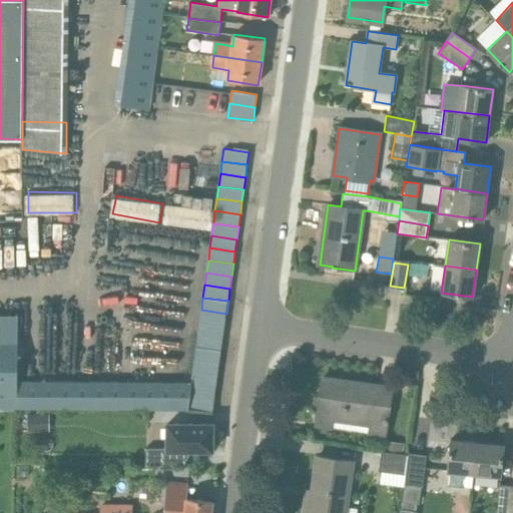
[(224,326),(226,314),(201,310),(199,323),(224,326)]
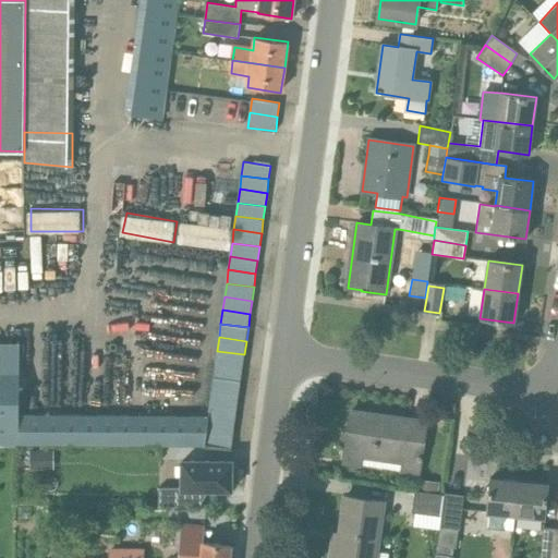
[(243,361),(244,354),(217,351),(215,364),(242,367),(243,361)]
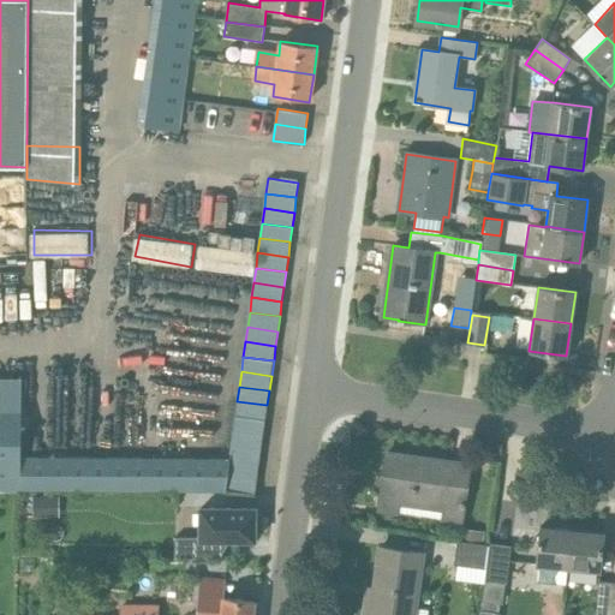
[(266,421),(267,405),(237,401),(236,416),(266,421)]
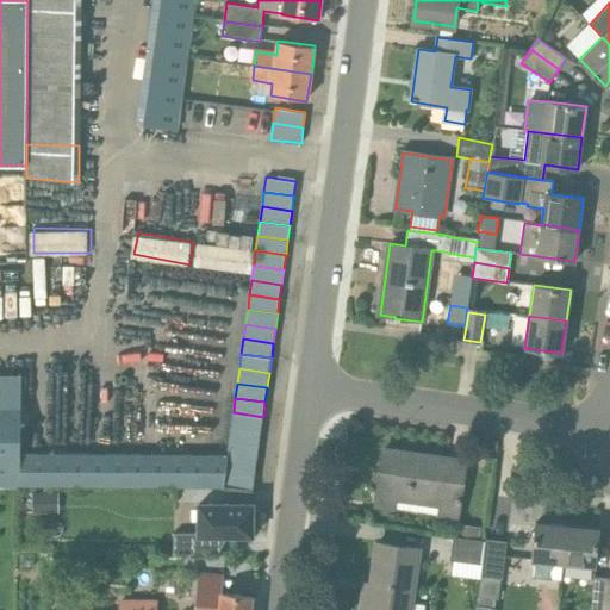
[(0,486),(22,486),(22,452),(22,410),(0,409),(0,486)]
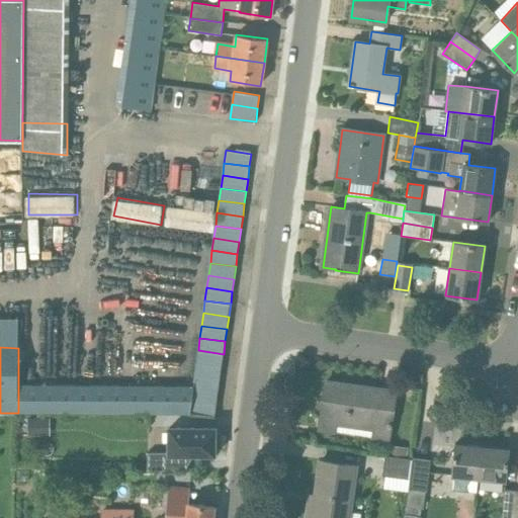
[(222,366),(224,354),(198,350),(196,363),(222,366)]
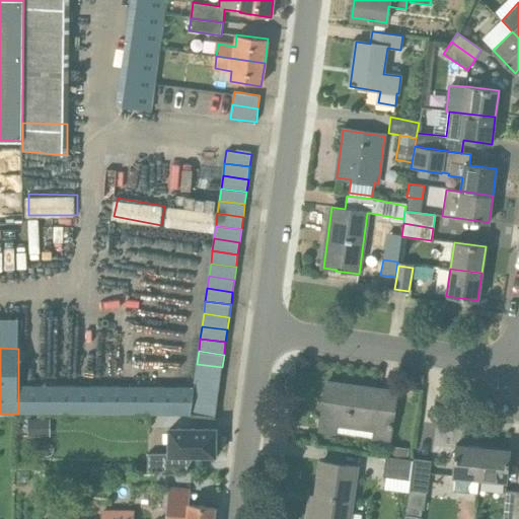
[(220,379),(222,367),(197,364),(195,376),(220,379)]
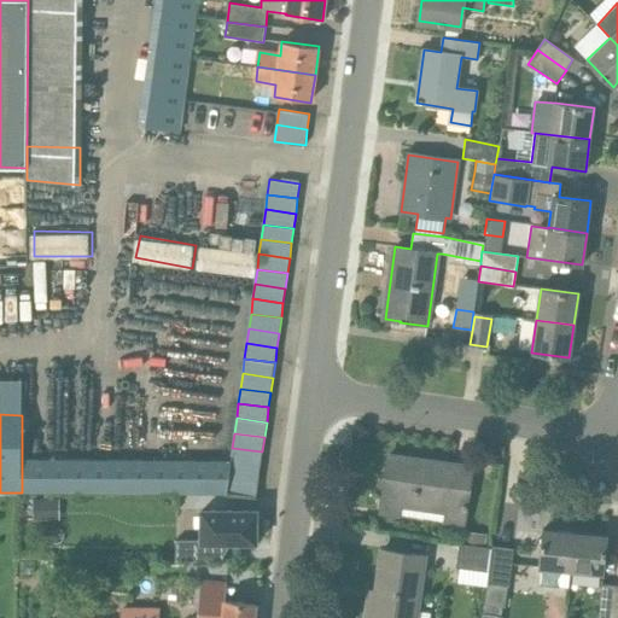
[(260,467),(262,452),(232,448),(231,460),(229,462),(260,467)]
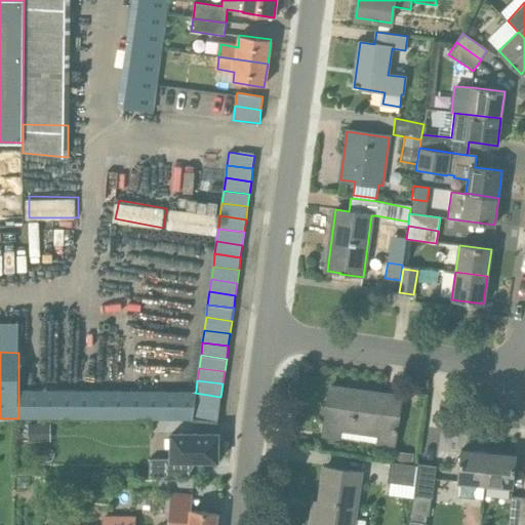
[(394,445),(401,397),(330,387),(323,435),(339,437),(394,445)]
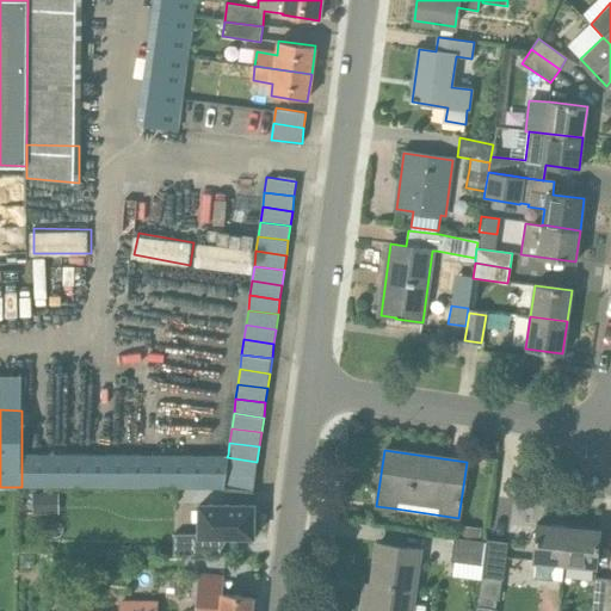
[(223,489),(223,487),(226,473),(227,457),(228,455),(22,452),(22,487),(48,488),(57,488),(223,489)]
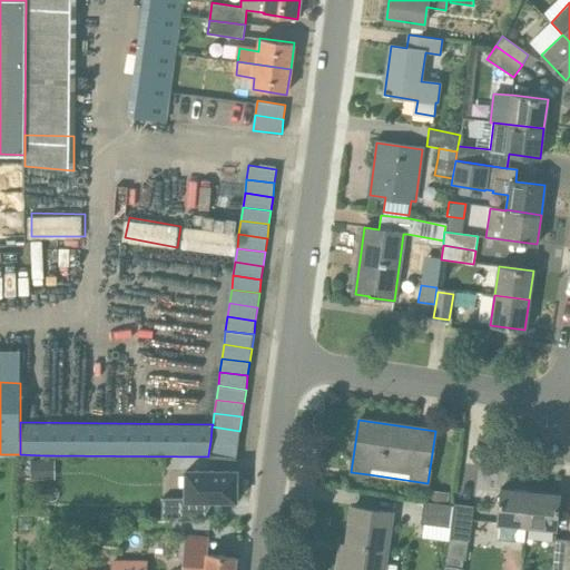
[(238,444),(239,431),(212,426),(210,441),(238,444)]
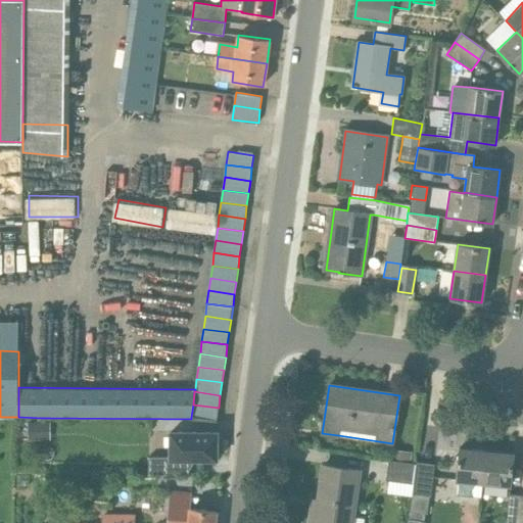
[(217,419),(219,408),(193,405),(191,417),(217,421),(217,419)]
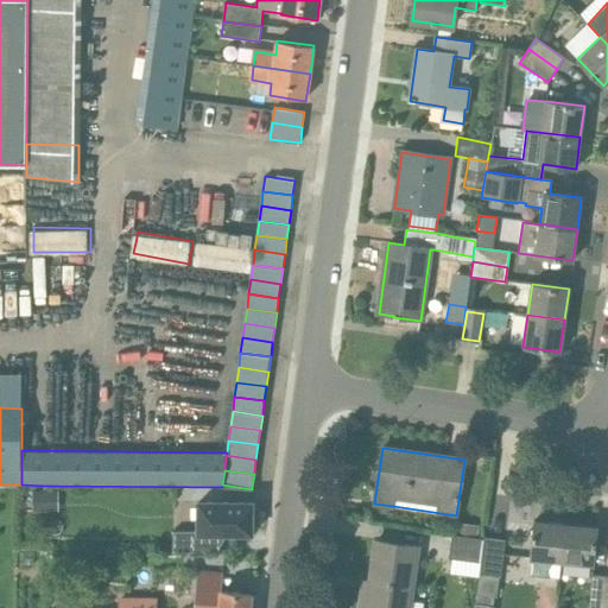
[(33,513),(59,513),(59,492),(33,492),(33,513)]
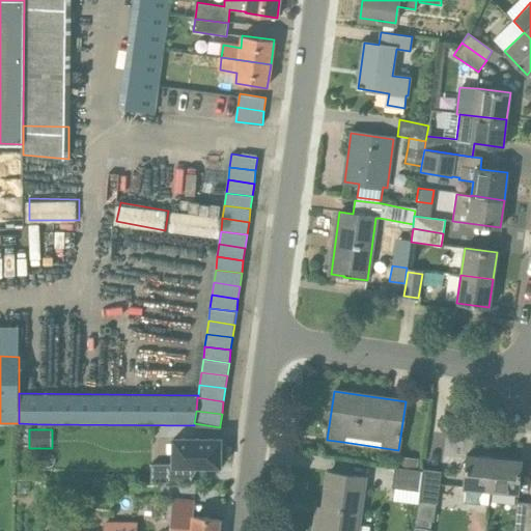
[(192,466),(220,466),(220,460),(223,460),(223,444),(220,444),(220,439),(174,439),(174,466),(151,466),(151,481),(192,481),(192,466)]
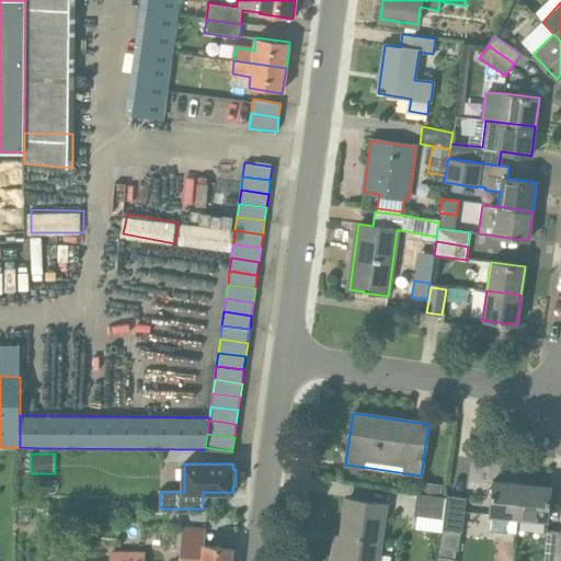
[(489,515),(518,518),(522,483),(493,480),(489,515)]
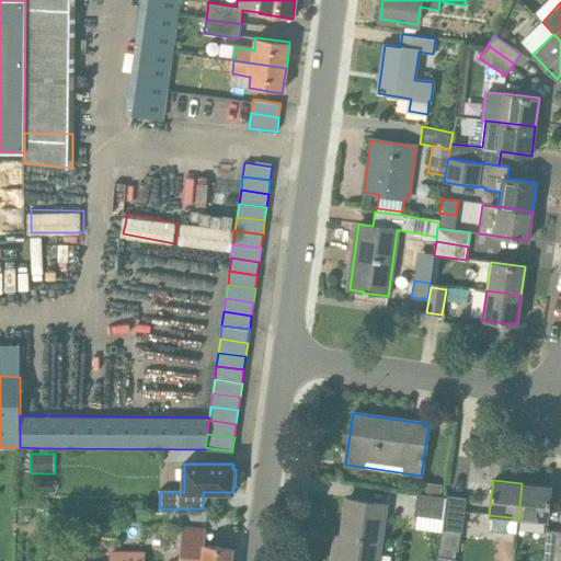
[(424,482),(423,494),(441,496),(442,484),(424,482)]
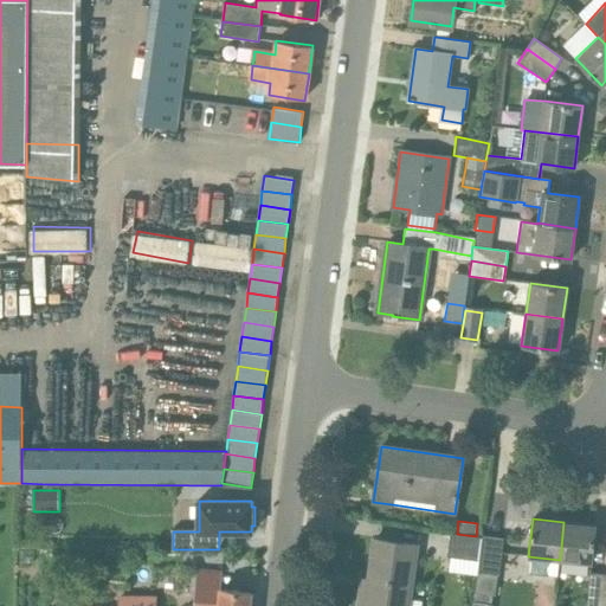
[(563,522),(560,560),(592,563),(595,526),(563,522)]
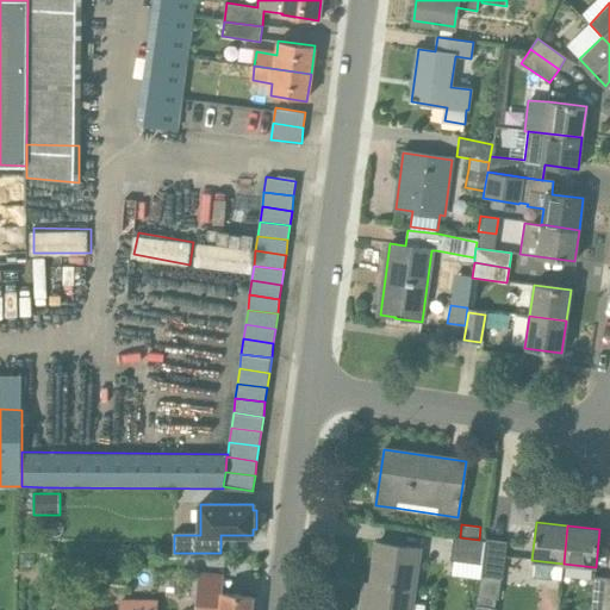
[(479,540),(460,537),(453,537),(450,560),(481,566),(485,541),(479,540)]
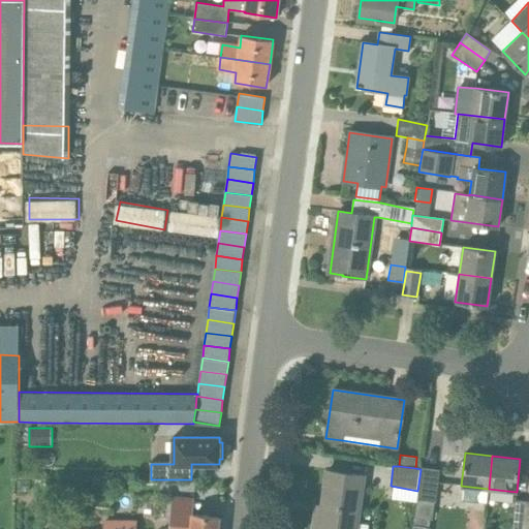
[(421,469),(417,491),(416,500),(436,502),(439,472),(421,469)]
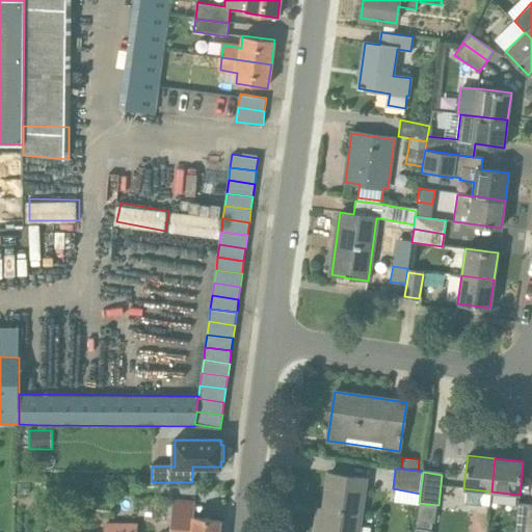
[(357,531),(366,478),(328,473),(323,517),(317,516),(314,531),(357,531)]
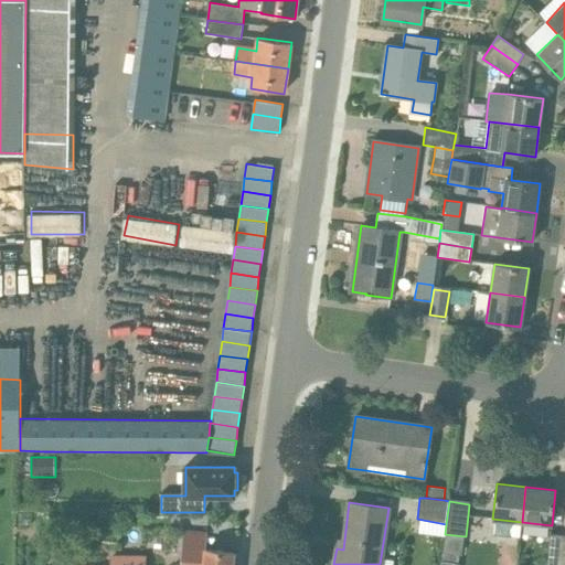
[(445,534),(444,553),(464,555),(466,536),(445,534)]
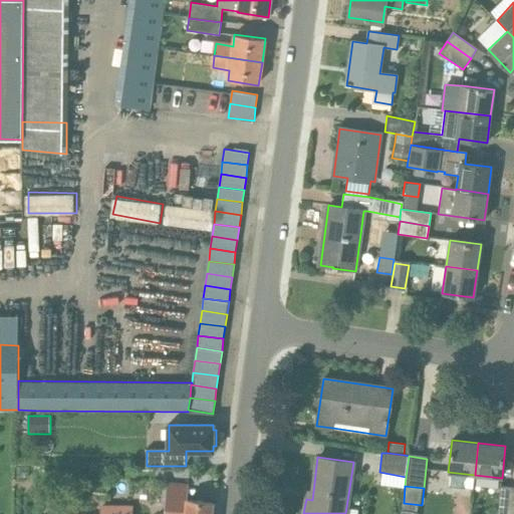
[(500,486),(497,513),(510,513),(512,487),(500,486)]
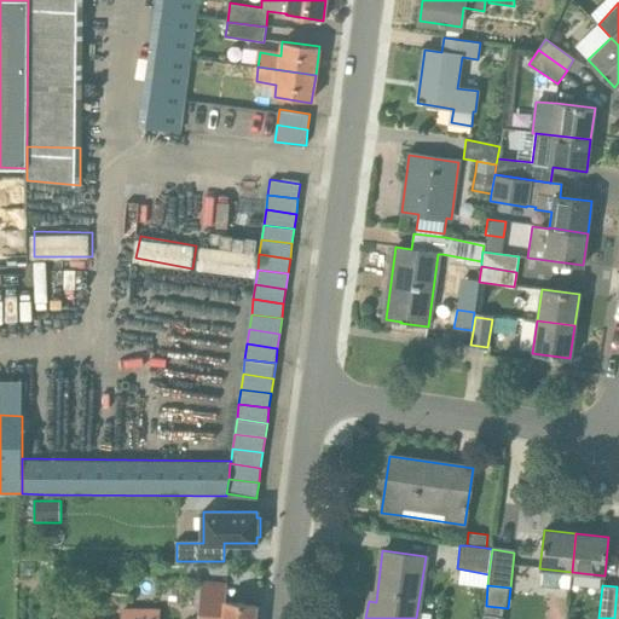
[(254,618),(256,605),(225,602),(224,618),(201,615),(201,618),(254,618)]
